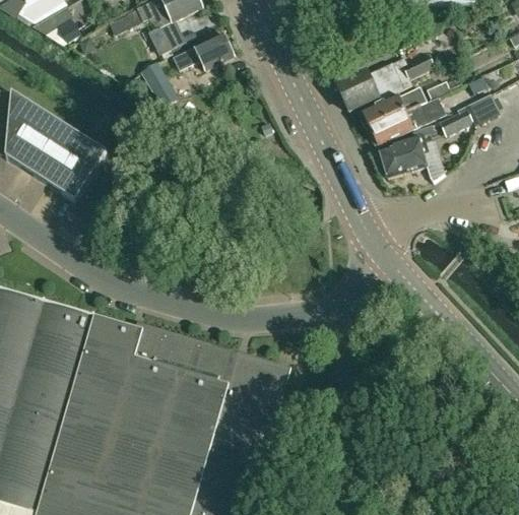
[(18,13),(25,1),(23,0),(3,0),(0,2),(18,13)]
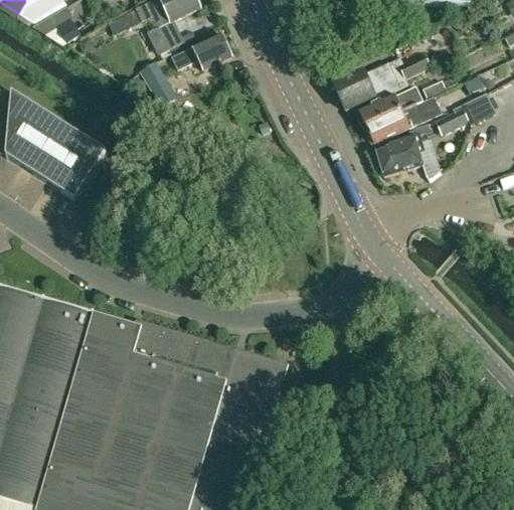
[(35,24),(67,4),(64,0),(26,0),(25,1),(18,13),(35,24)]
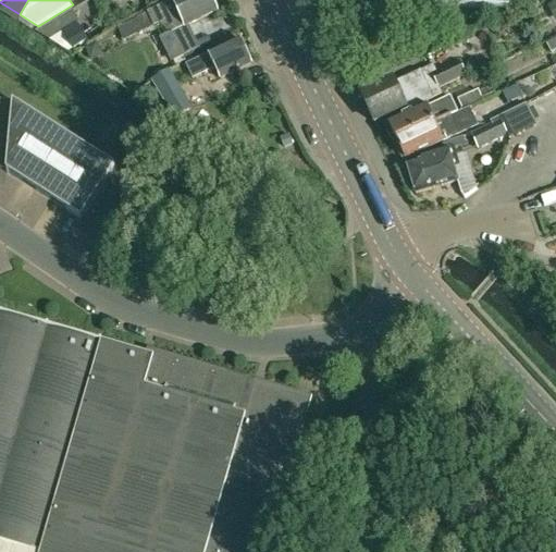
[(173,28),(195,17),(215,8),(211,0),(165,0),(138,13),(139,16),(120,25),(126,37),(161,20),(173,28)]
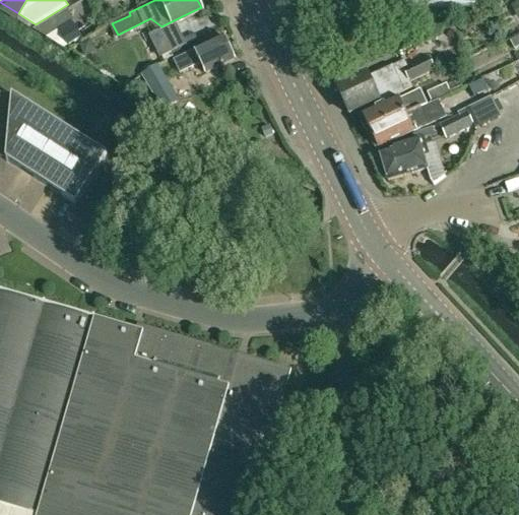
[(512,0),(510,1),(516,13),(518,16),(518,15),(518,0),(512,0)]
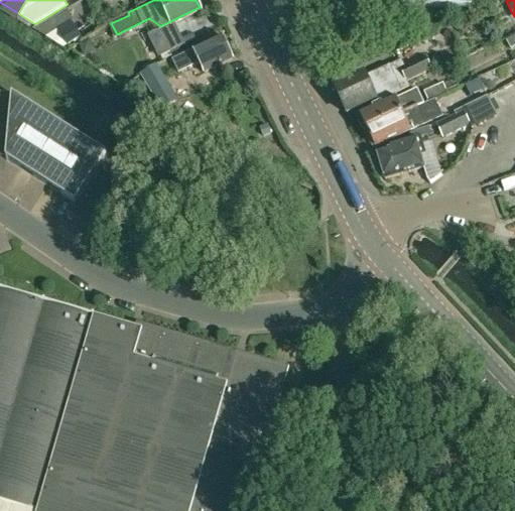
[(68,4),(35,24),(49,33),(56,28),(72,19),(76,17),(68,4)]
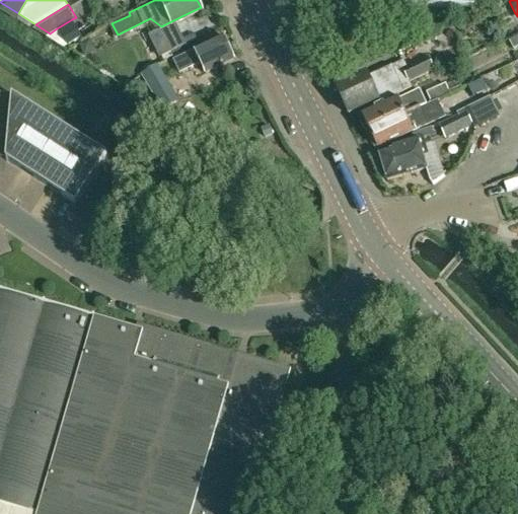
[(80,34),(72,19),(57,28),(66,43),(80,34)]
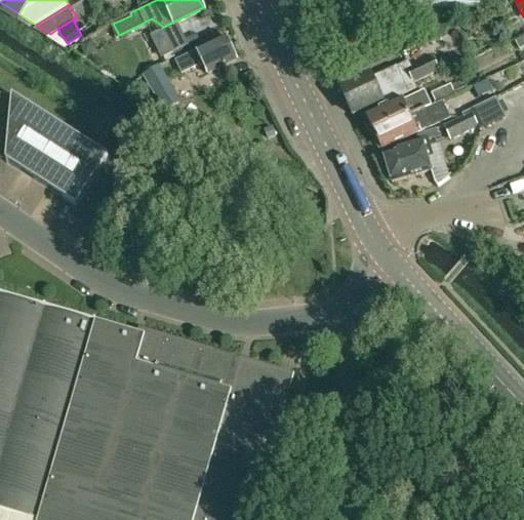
[(523,32),(514,37),(519,46),(523,42),(523,32)]
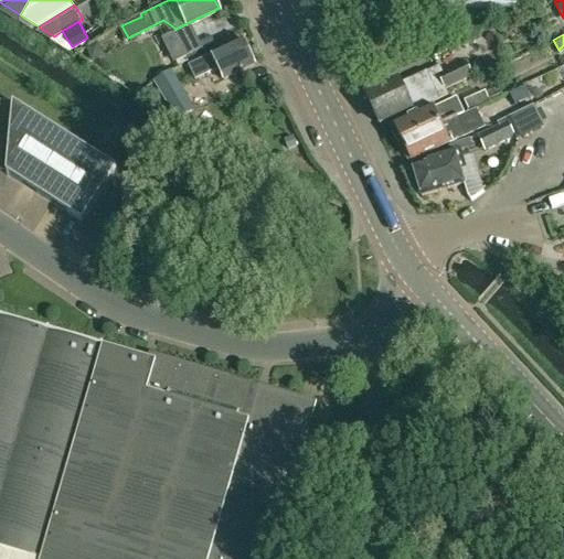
[(211,50),(187,61),(194,75),(217,64),(222,75),(254,61),(242,35),(211,50)]
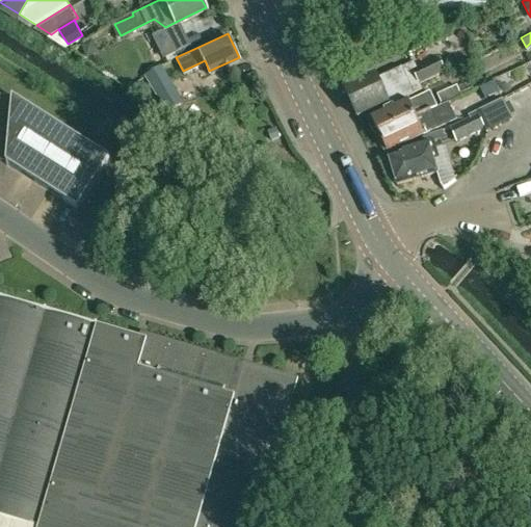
[(90,37),(79,43),(84,55),(96,50),(90,37)]
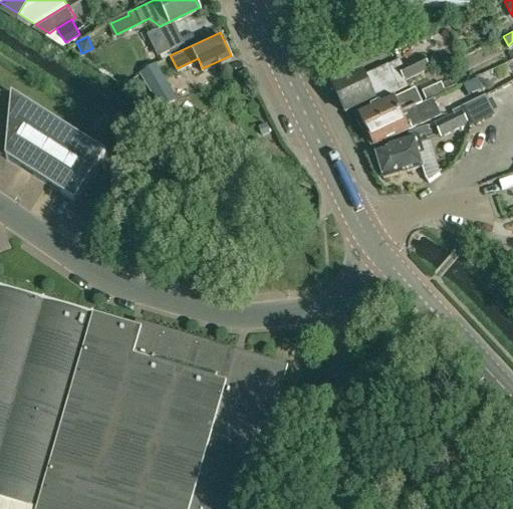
[(399,49),(403,60),(418,54),(414,43),(399,49)]
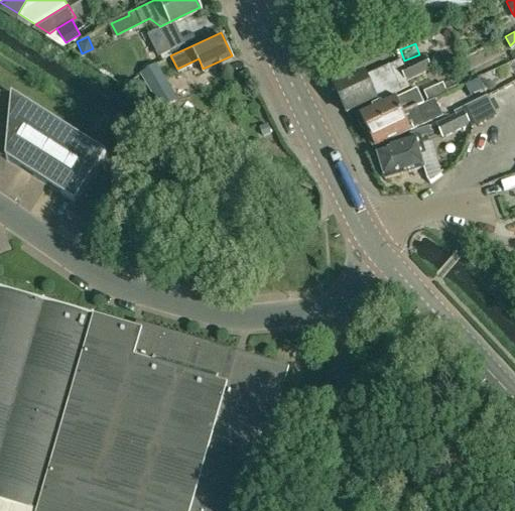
[(402,65),(398,56),(364,73),(363,71),(335,85),(346,110),(378,95),(379,97),(401,87),(398,82),(431,66),(425,53),(402,65)]
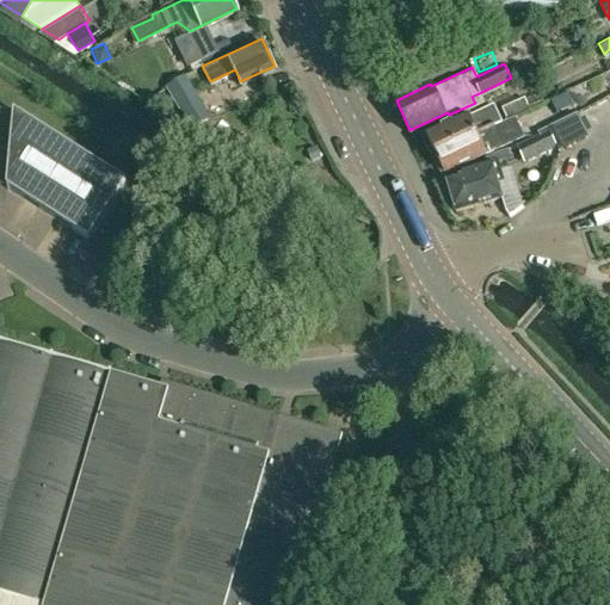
[(210,115),(186,73),(167,85),(189,122),(191,125),(193,124),(210,115)]
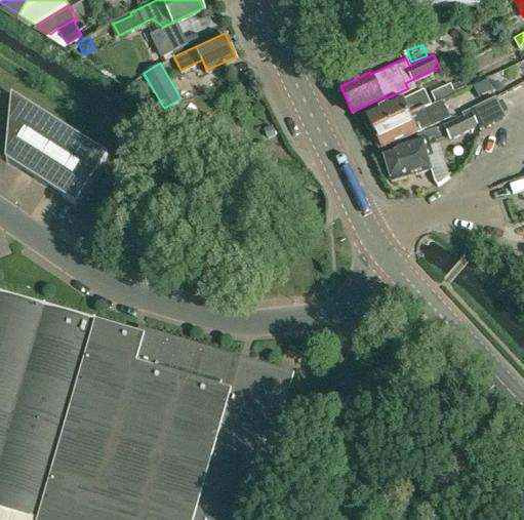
[(450,82),(430,91),(434,100),(441,96),(454,90),(450,82)]
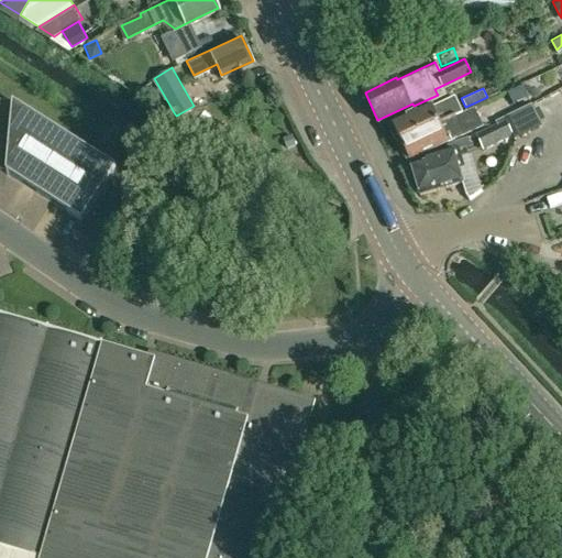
[(397,140),(461,110),(452,93),(392,122),(393,124),(390,128),(397,140)]
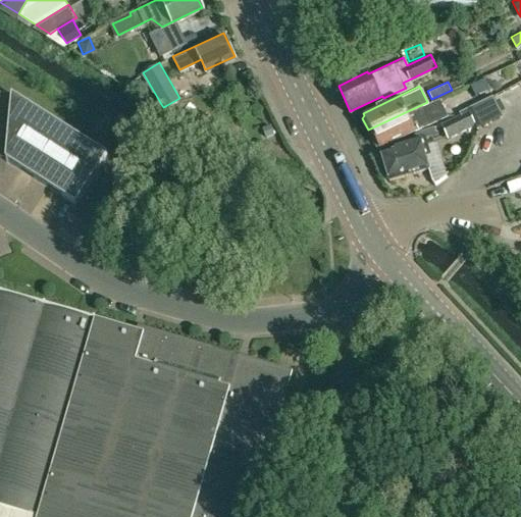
[(6,151),(11,91),(0,90),(0,150),(5,151),(6,151)]
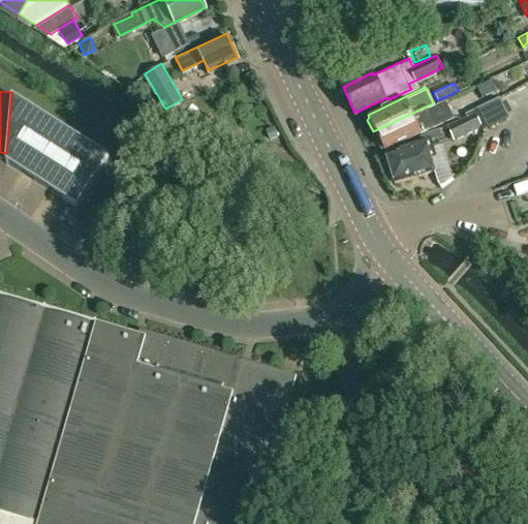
[(6,153),(5,153),(4,158),(75,204),(107,153),(11,92),(6,153)]
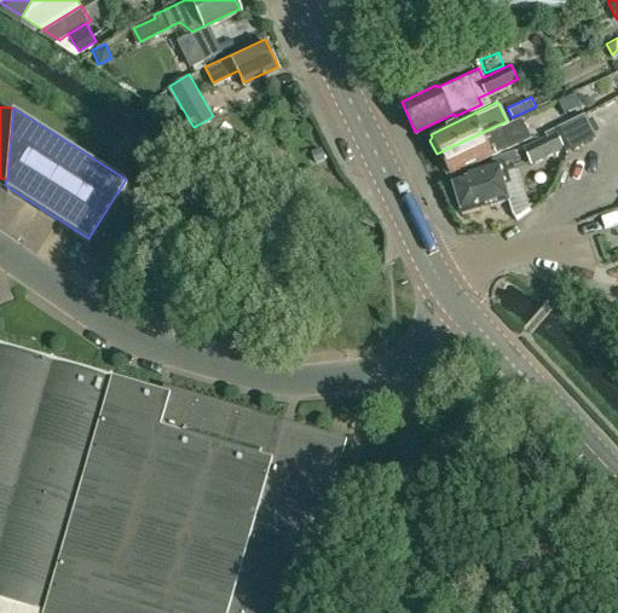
[(553,126),(555,129),(562,144),(590,131),(581,111),(553,126)]
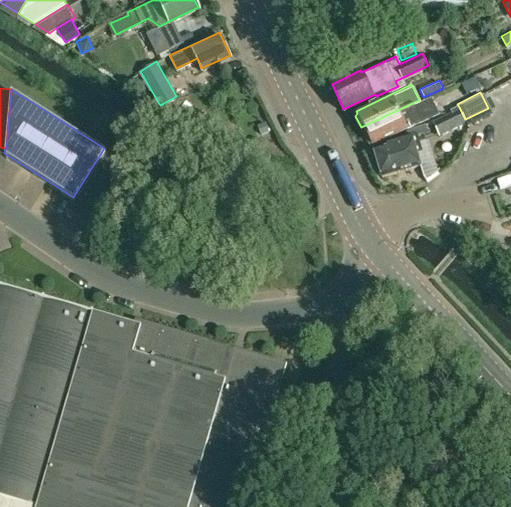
[(371,141),(437,109),(430,94),(423,97),(419,100),(361,127),(366,138),(369,138),(371,141)]
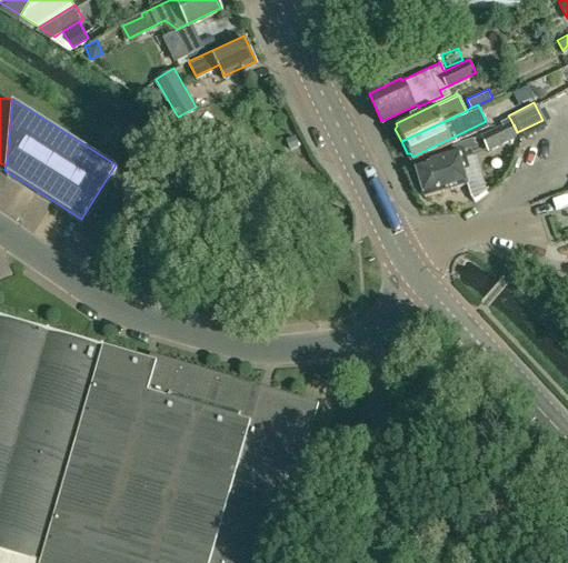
[(488,147),(517,132),(510,119),(480,132),(488,147)]
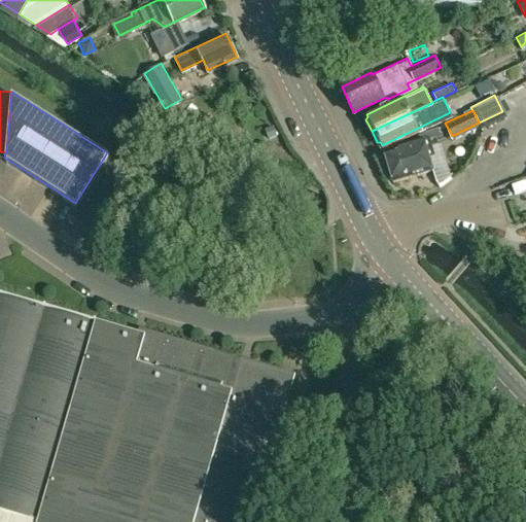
[(433,152),(431,144),(439,142),(435,135),(429,137),(429,136),(399,145),(400,148),(385,153),(388,165),(386,166),(389,176),(391,175),(392,179),(423,170),(423,169),(431,167),(428,154),(433,152)]
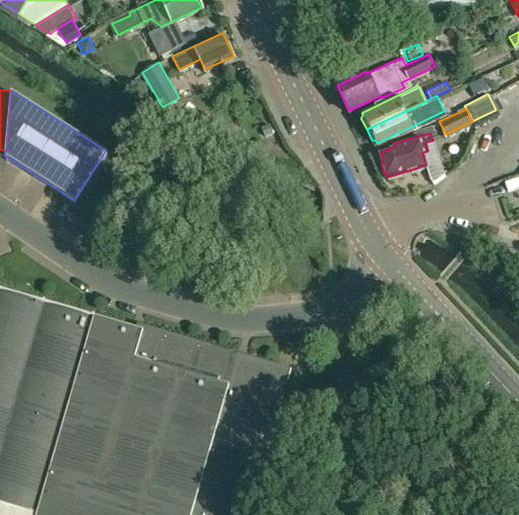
[(124,166),(116,161),(110,171),(117,176),(124,166)]
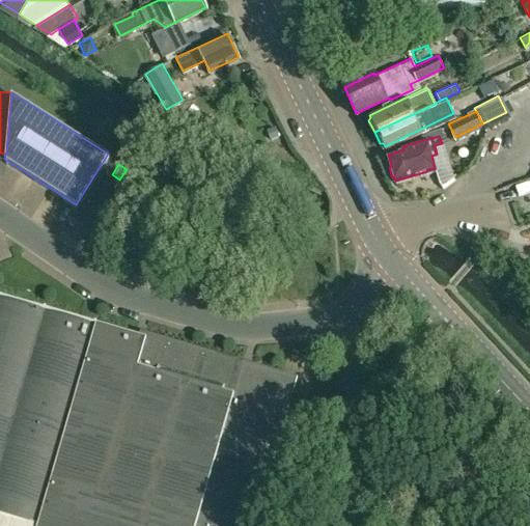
[(259,368),(259,369),(0,294),(0,509),(37,522),(36,525),(248,525),(291,378),(259,368)]
